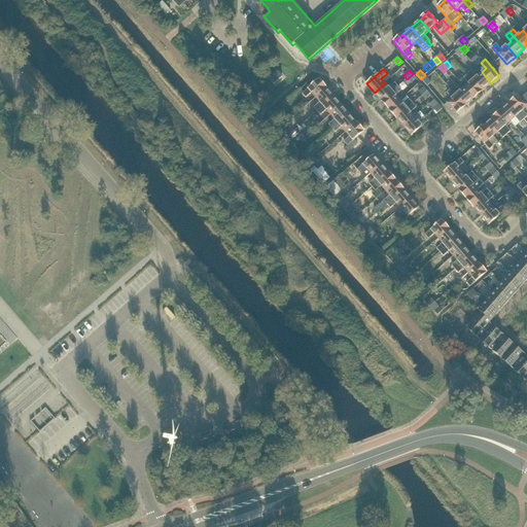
[(283,77),(278,72),(278,71),(269,79),(274,84),(283,77)]
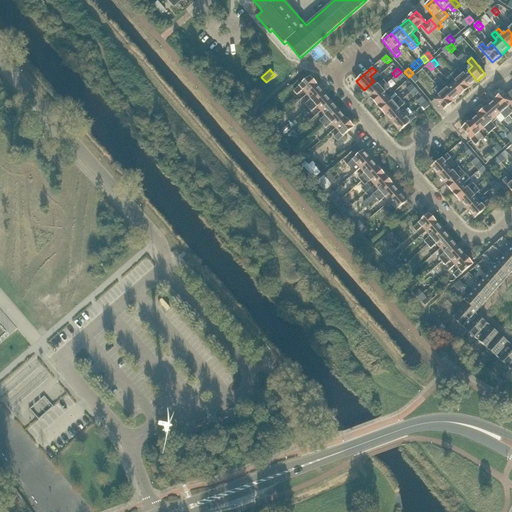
[(468,70),(463,74),(458,69),(454,72),(469,88),(477,81),(468,70)]
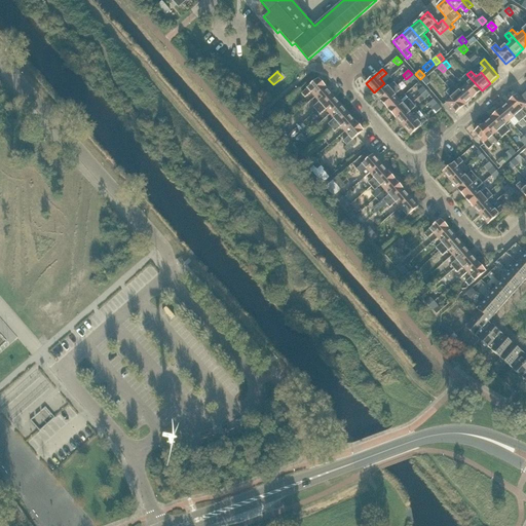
[(435,87),(440,82),(431,73),(422,81),(426,86),(430,82),(435,87)]
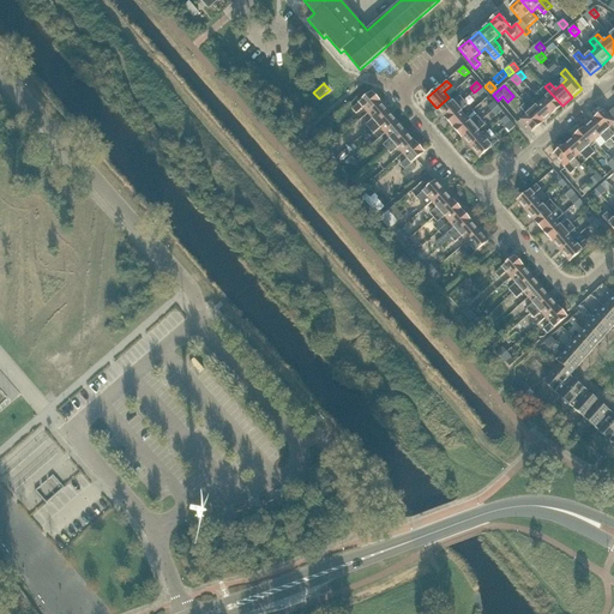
[(481,86),(474,92),(479,97),(485,91),(481,86)]
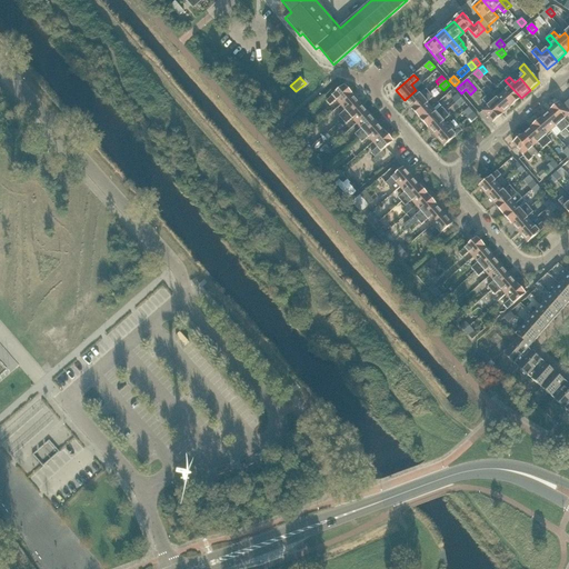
[(511,107),(521,98),(505,80),(501,83),(507,90),(501,95),(511,107)]
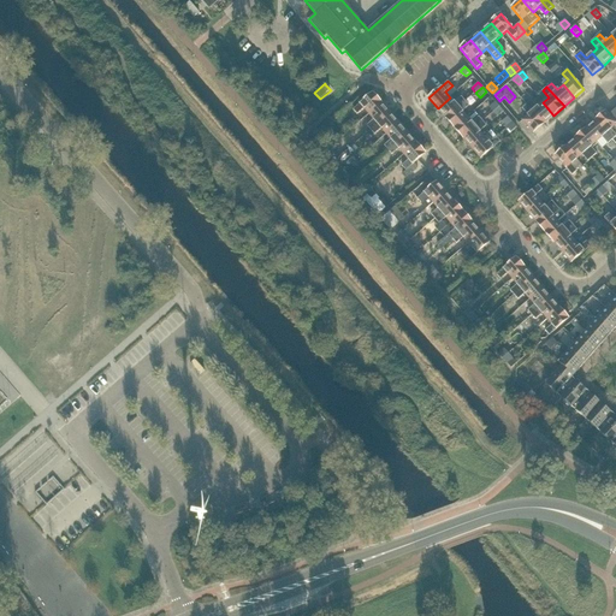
[(369,114),(383,104),(373,93),(354,110),(357,114),(365,108),(369,114)]
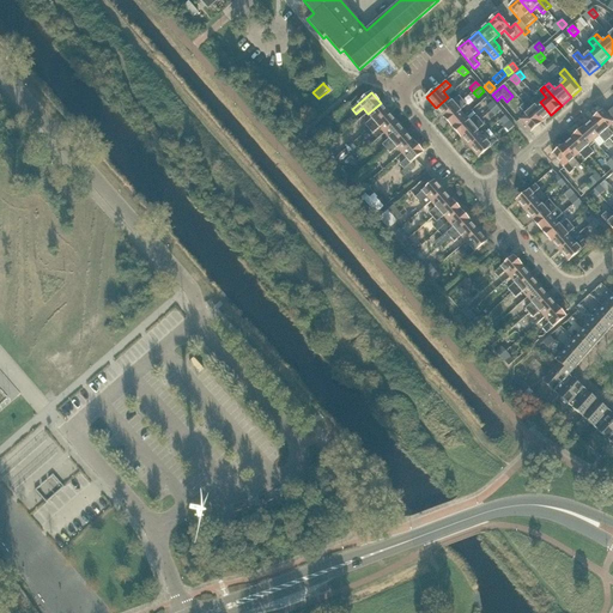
[(444,117),(463,101),(460,97),(453,103),(448,97),(436,108),(444,117)]
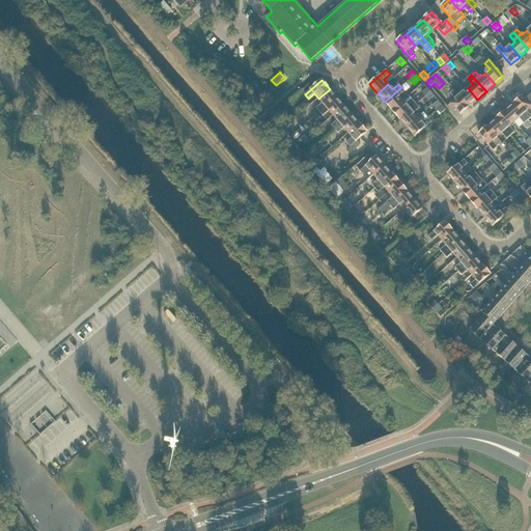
[(398,96),(404,91),(401,87),(385,102),(392,111),(402,102),(398,96)]
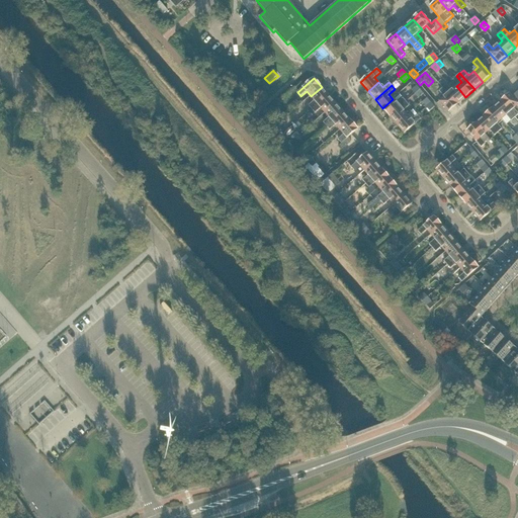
[(456,86),(451,90),(446,85),(443,88),(457,104),(465,97),(456,86)]
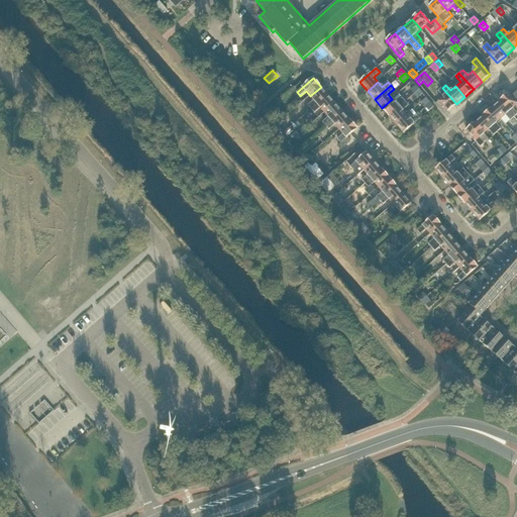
[(311,109),(328,95),(321,87),(310,96),(314,100),(308,105),(311,109)]
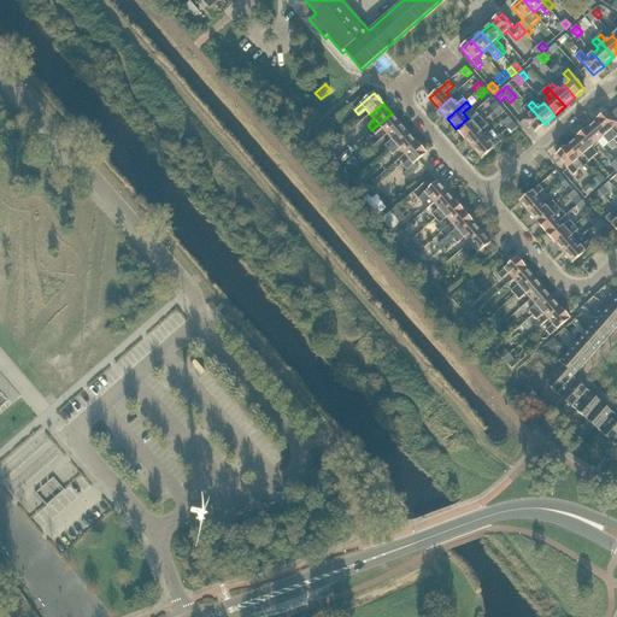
[(535,133),(545,124),(528,105),(523,109),(529,116),(523,121),(535,133)]
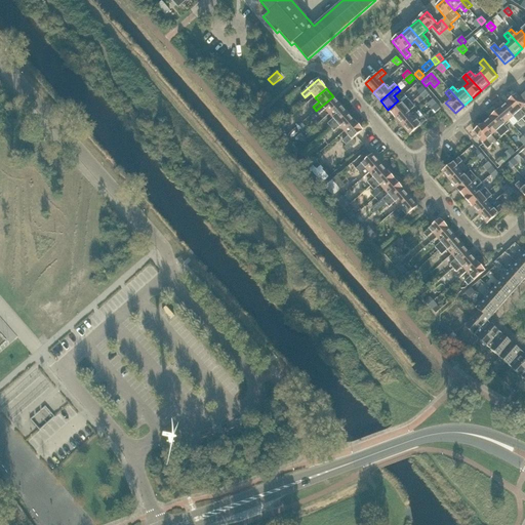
[(426,91),(420,95),(423,99),(429,95),(426,91)]
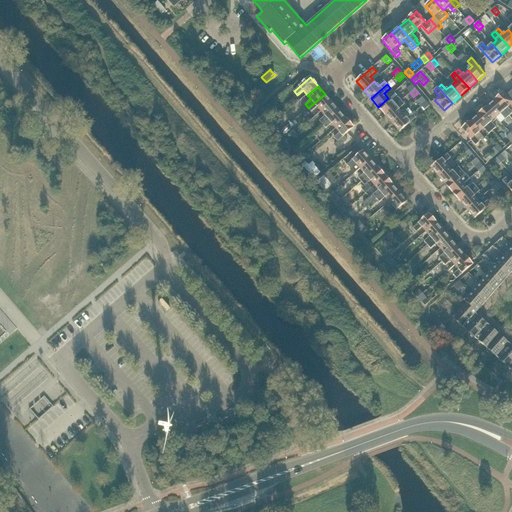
[(511,103),(511,91),(506,95),(503,93),(495,100),(509,116),(511,113),(511,112),(508,108),(511,103)]
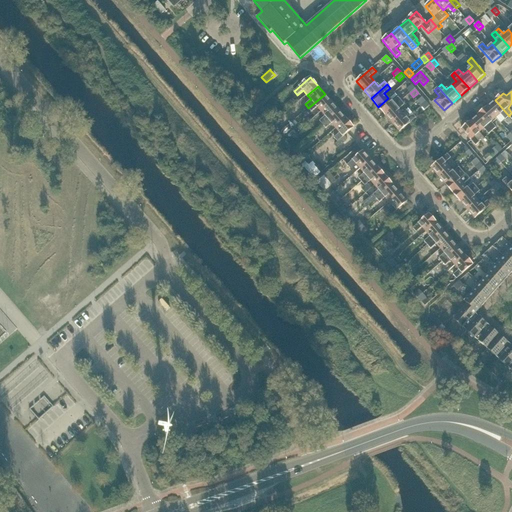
[(321,112),(332,102),(325,94),(308,108),(311,112),(317,107),(321,112)]
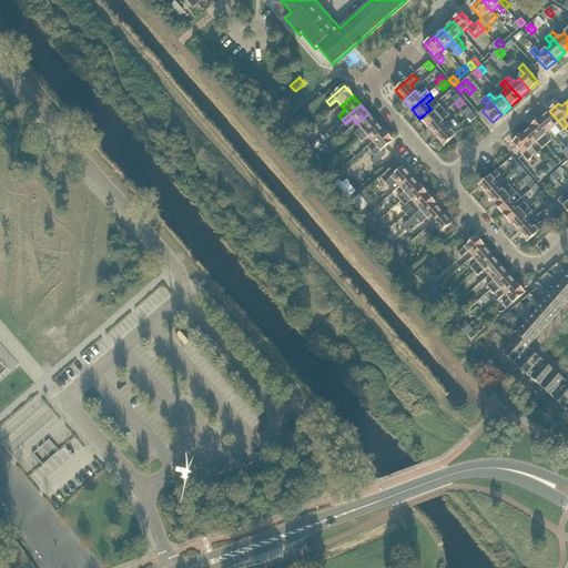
[(427,128),(445,112),(442,108),(435,113),(430,109),(419,119),(427,128)]
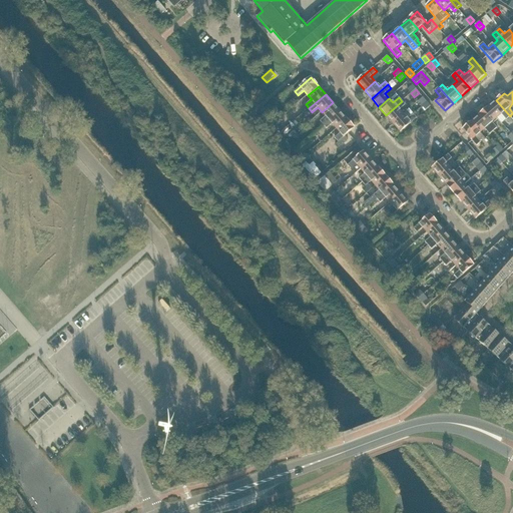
[(507,119),(510,116),(496,100),(487,107),(497,118),(502,114),(507,119)]
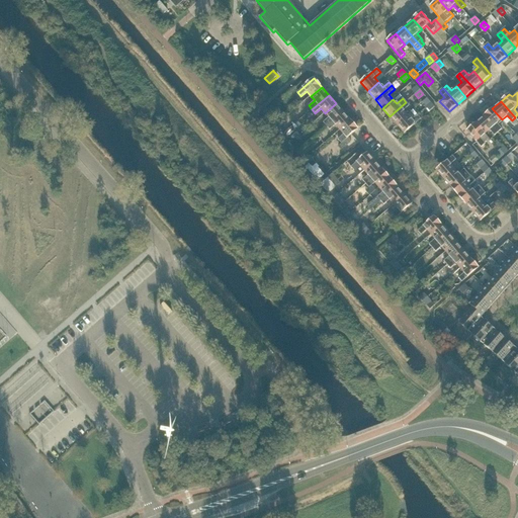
[(404,111),(409,106),(406,102),(390,116),(397,124),(408,115),(404,111)]
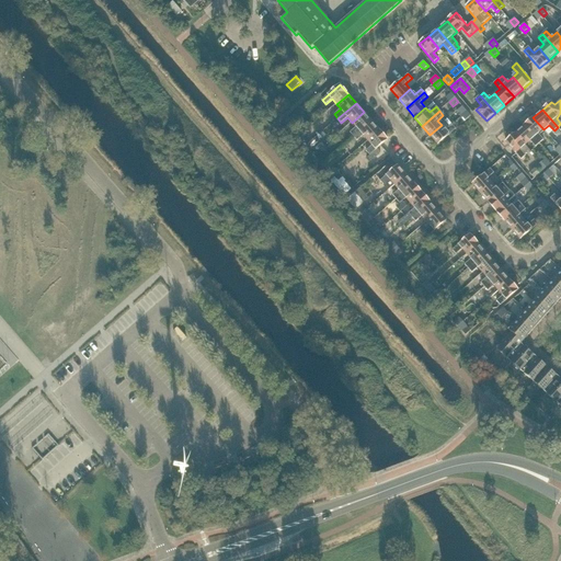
[(354,137),(371,122),(364,112),(352,123),(356,127),(351,133),(354,137)]
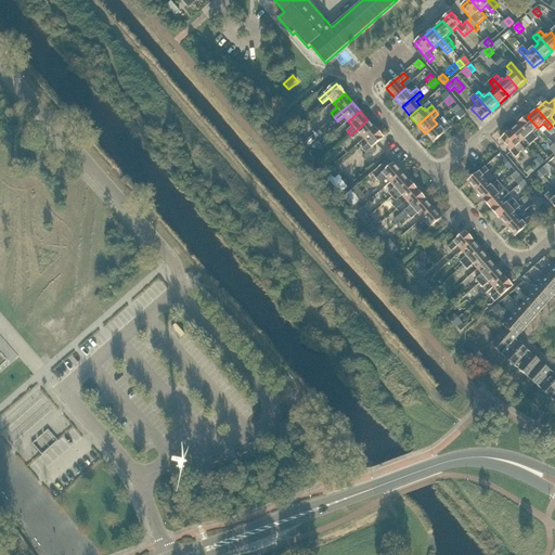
[(461,119),(466,115),(462,111),(456,115),(457,117),(461,119)]
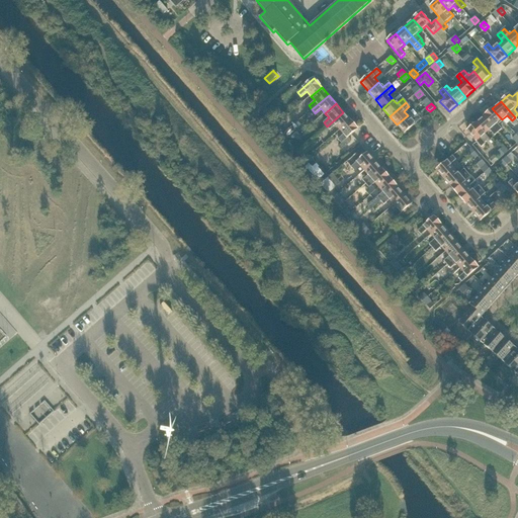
[(497,123),(502,119),(492,108),(484,116),(498,133),(502,130),(497,123)]
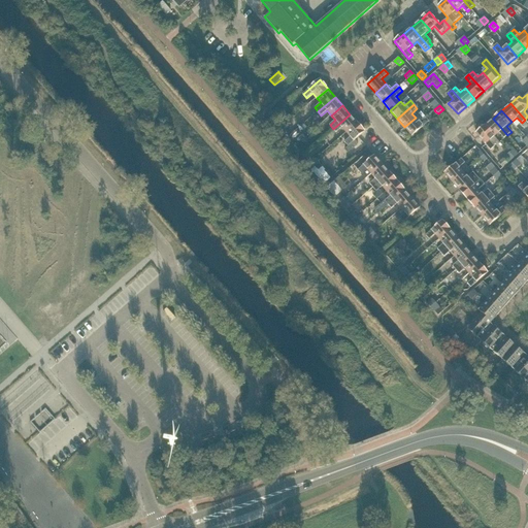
[(413,136),(438,113),(435,111),(427,119),(422,112),(416,118),(404,127),(413,136)]
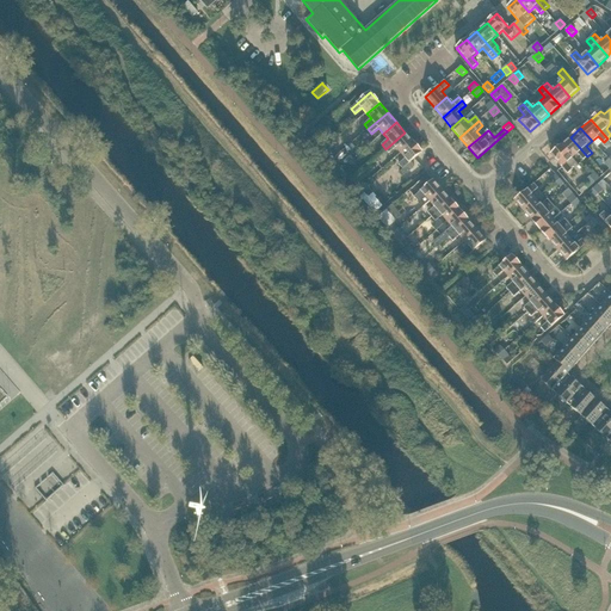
[(401,153),(413,142),(405,133),(386,149),(389,154),(396,148),(401,153)]
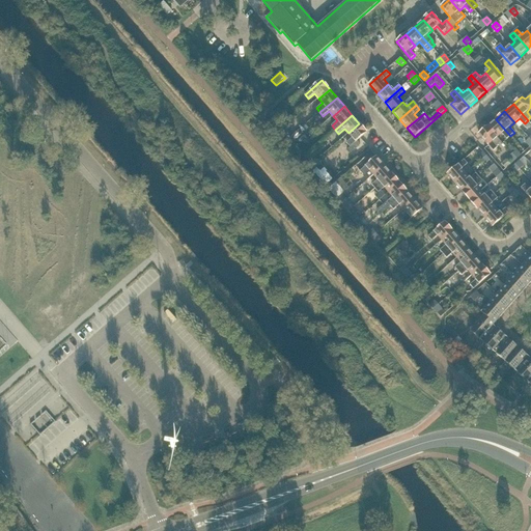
[(507,139),(510,136),(496,119),(487,127),(497,138),(502,133),(507,139)]
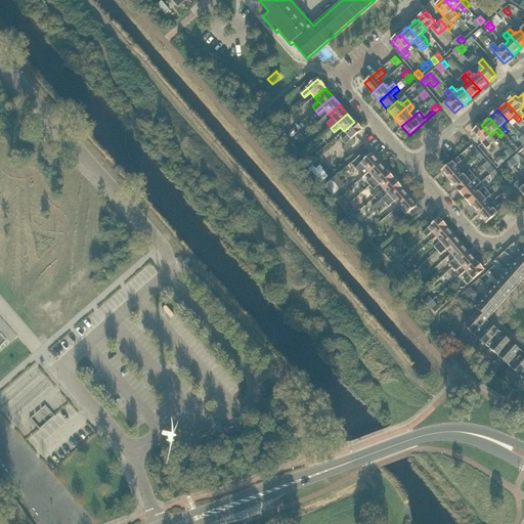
[(362,131),(360,129),(354,122),(344,131),(348,136),(342,141),(345,145),(362,131)]
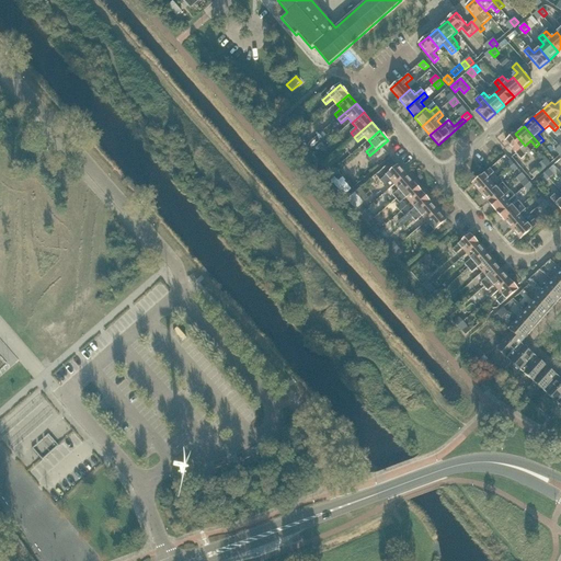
[(519,150),(525,146),(515,134),(506,141),(522,160),(525,157),(519,150)]
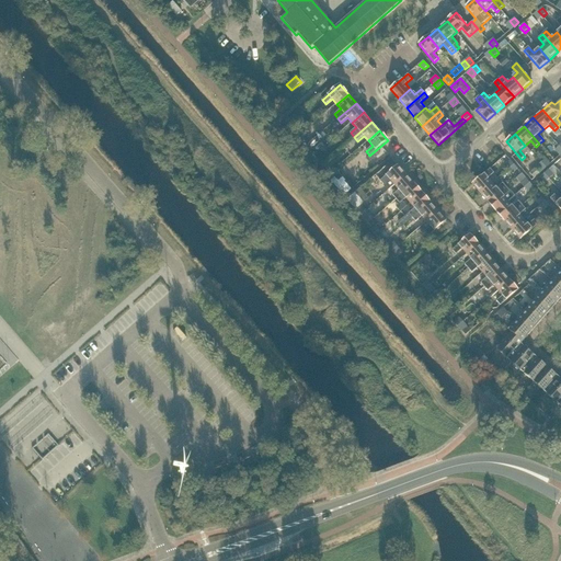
[(300,135),(295,139),(299,144),(305,139),(300,135)]
